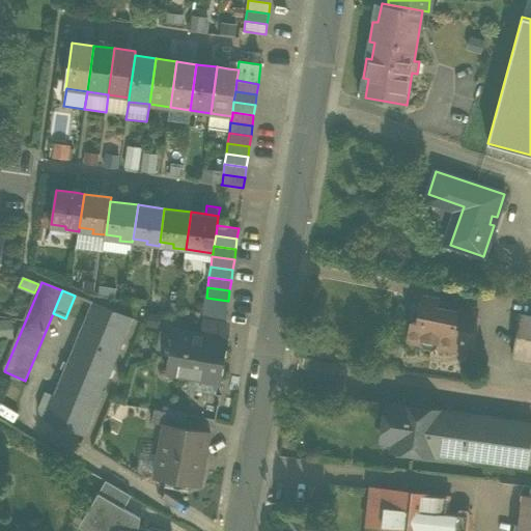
[(206,298),(204,308),(227,311),(228,301),(206,298)]
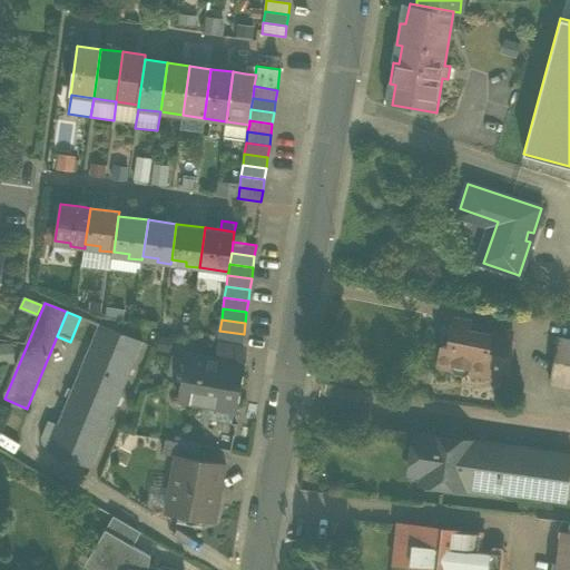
[(454,374),(464,376),(469,373),(470,369),(492,373),(493,370),(498,367),(508,369),(511,353),(508,353),(511,334),(479,327),(477,328),(477,330),(470,328),(471,325),(469,321),(461,320),(457,322),(452,347),(441,345),(438,362),(452,365),(452,370),(454,374)]
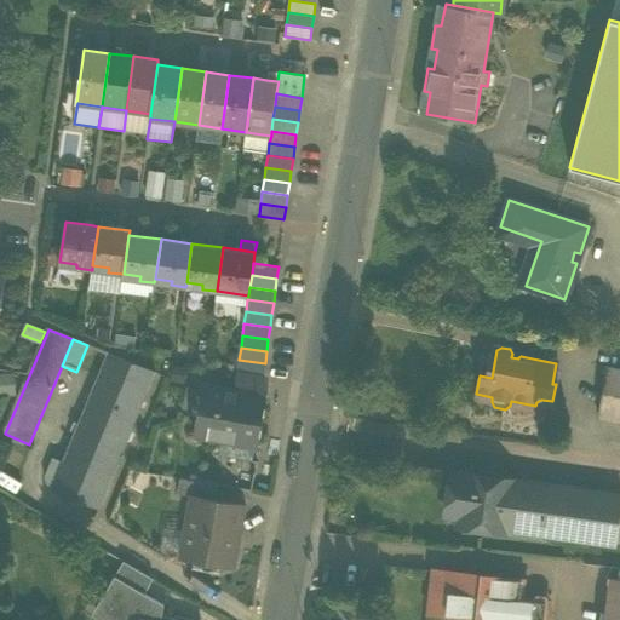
[(92,390),(63,463),(53,487),(52,488),(99,507),(155,372),(108,352),(97,378),(92,390)]
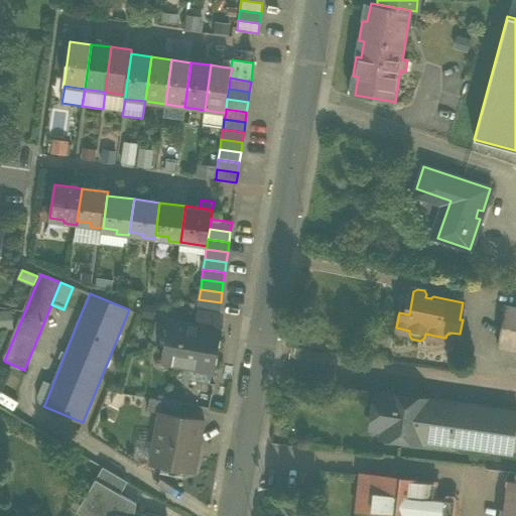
[(219,312),(221,302),(199,299),(198,309),(199,309),(219,312)]
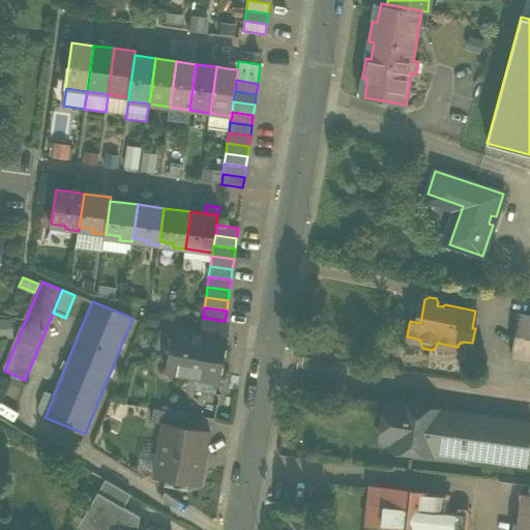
[(511,356),(529,359),(529,317),(520,315),(511,356)]
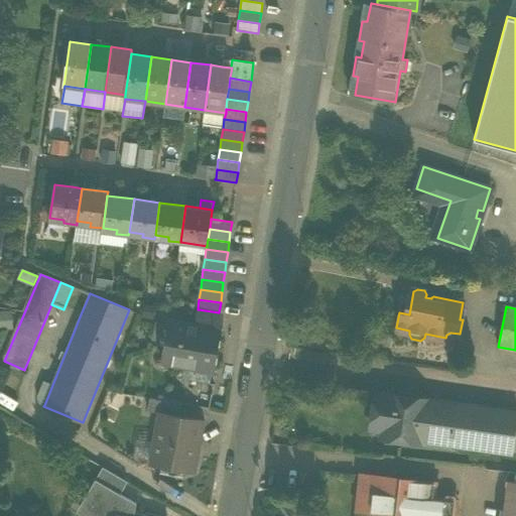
[(212,370),(215,371),(222,331),(221,331),(222,324),(198,319),(196,327),(168,321),(161,362),(185,366),(212,370)]
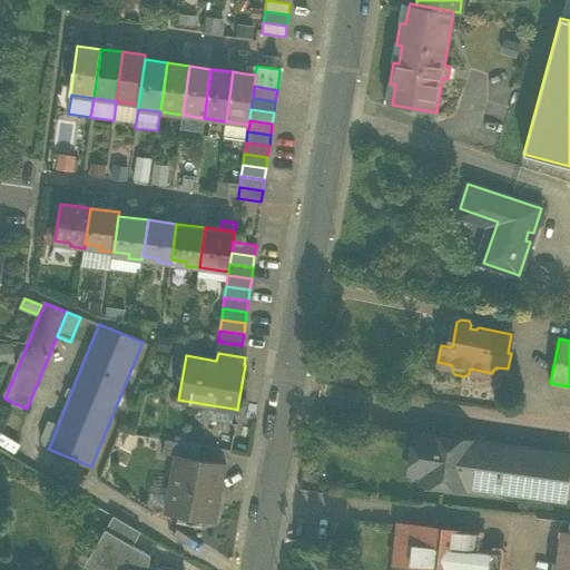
[(232,422),(234,409),(205,404),(202,418),(232,422)]
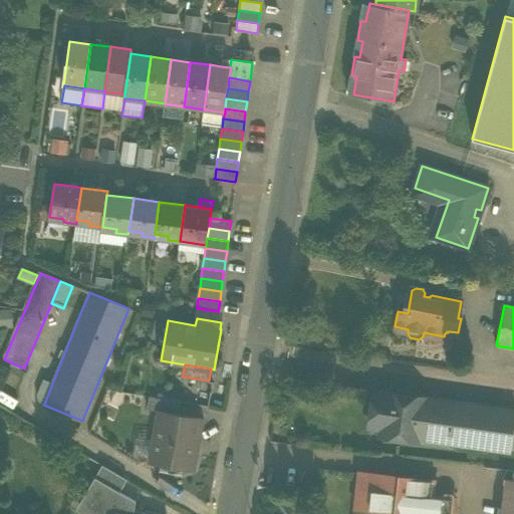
[(36,401),(44,404),(52,383),(44,380),(36,401)]
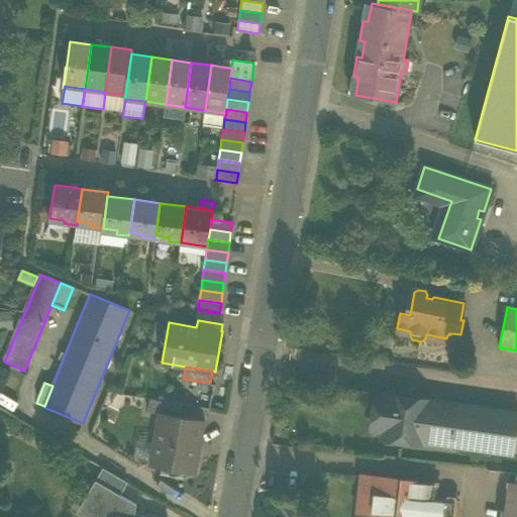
[(400,440),(421,443),(425,415),(427,401),(377,393),(374,414),(382,415),(385,419),(383,431),(401,433),(400,440)]
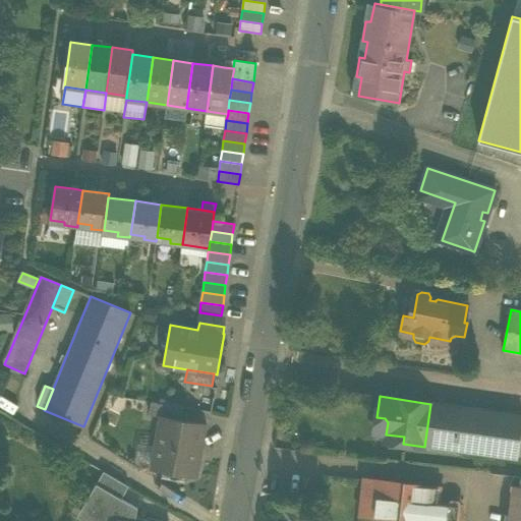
[(162,415),(181,419),(183,408),(151,402),(149,414),(162,416),(162,415)]
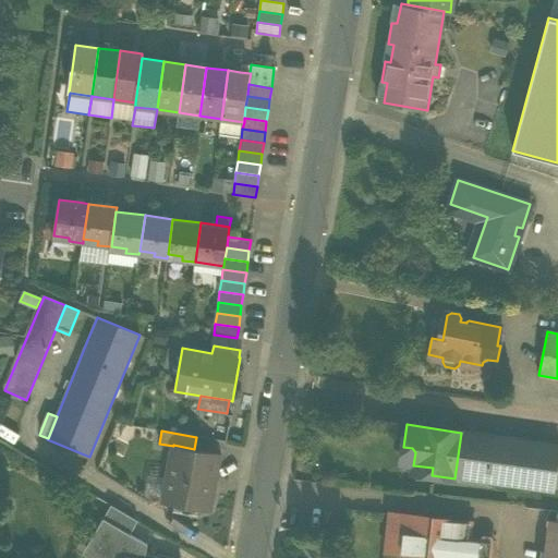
[(488,436),(461,433),(459,448),(486,451),(488,436)]
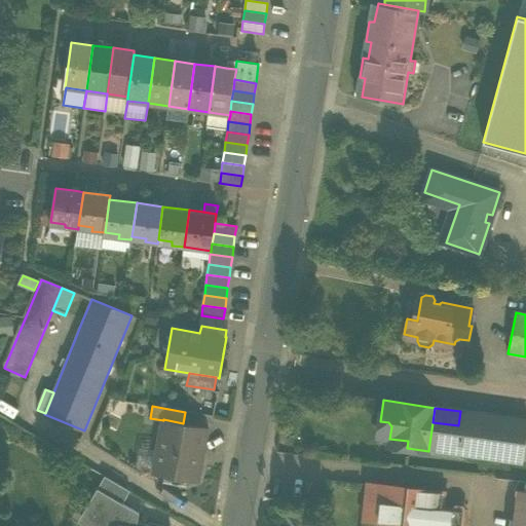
[(457,452),(522,461),(525,436),(525,420),(460,411),(458,425),(433,422),(428,451),(456,455),(457,452)]
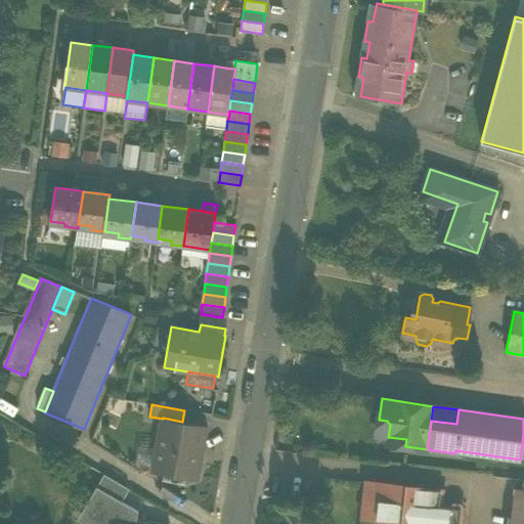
[(151,471),(192,478),(198,451),(203,452),(207,427),(182,422),(163,418),(163,419),(158,448),(156,447),(151,471)]
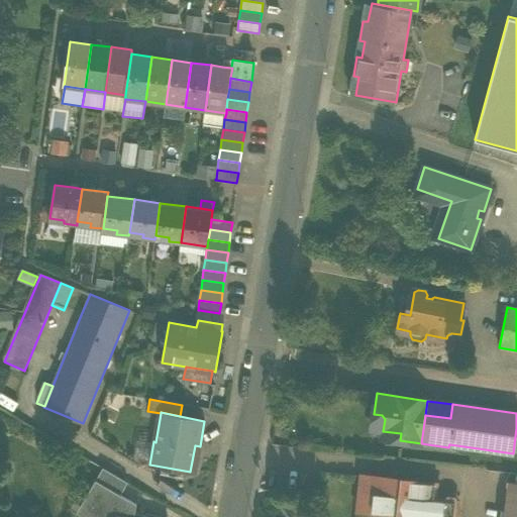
[(382,415),(374,414),(372,429),(383,431),(385,419),(382,415)]
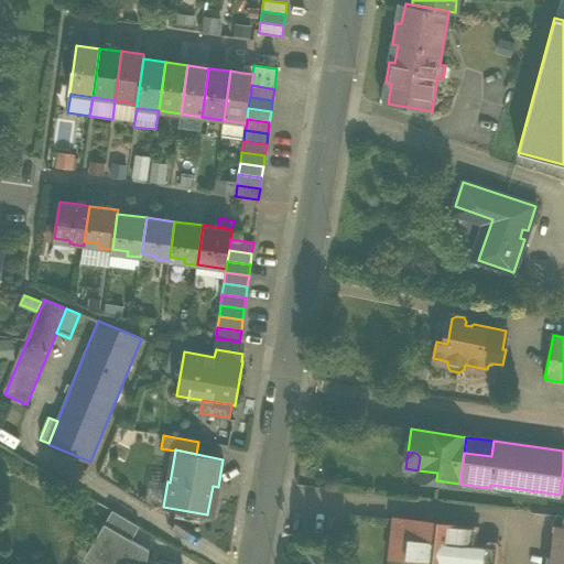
[(416,478),(436,480),(437,473),(418,470),(416,478)]
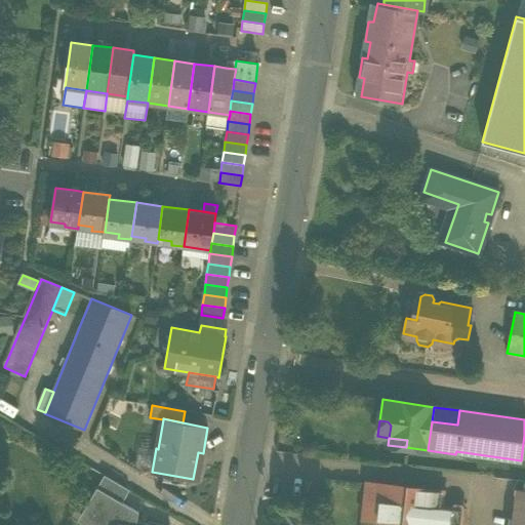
[(198,452),(193,479),(198,480),(203,453),(198,452)]
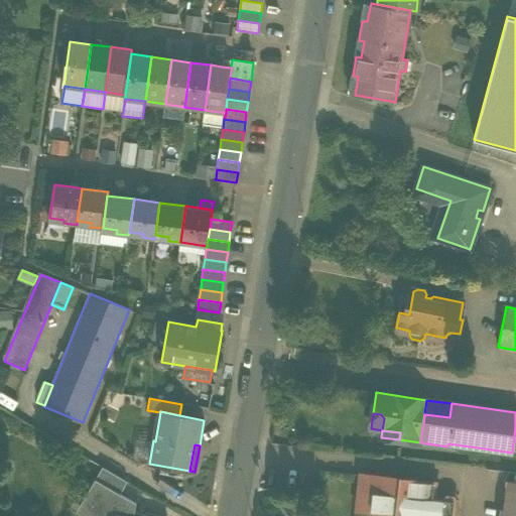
[(95,480),(120,494),(127,481),(103,467),(95,480)]
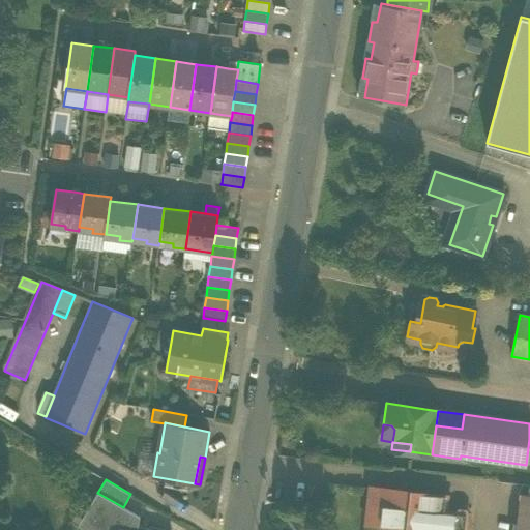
[(441,529),(444,512),(445,498),(447,498),(447,497),(445,497),(372,488),(367,523),(379,524),(409,528),(408,529),(441,529)]
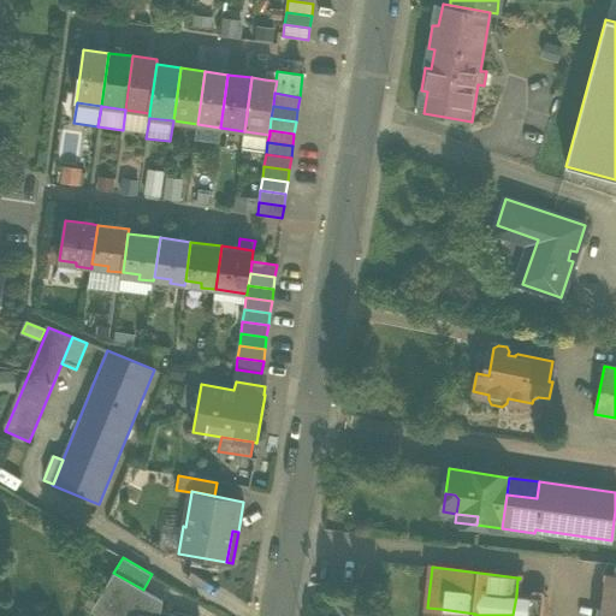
[(184,615),(160,611),(163,602),(143,590),(113,573),(95,603),(118,615),(184,615)]
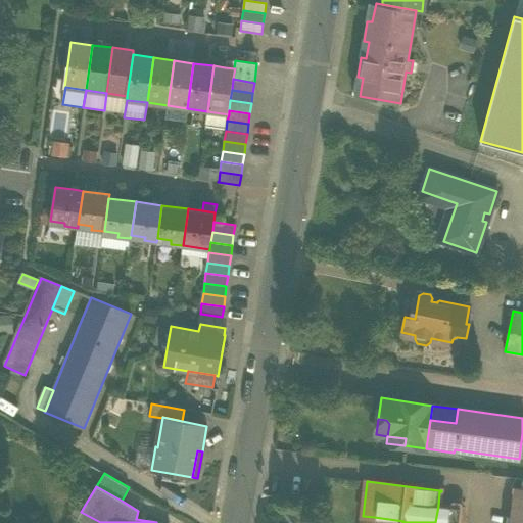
[(510,522),(522,522),(522,492),(514,492),(510,522)]
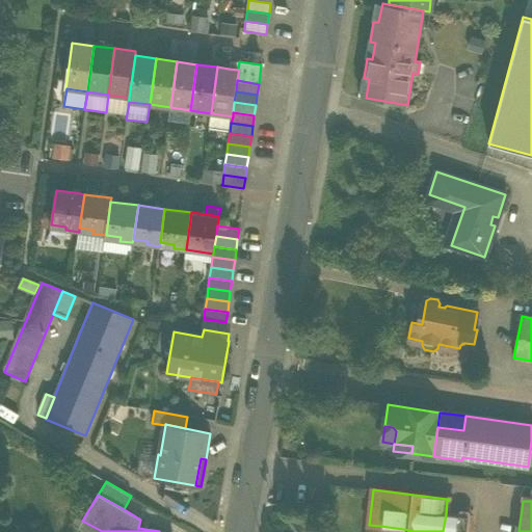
[(443,531),(453,531),(455,515),(446,514),(443,531)]
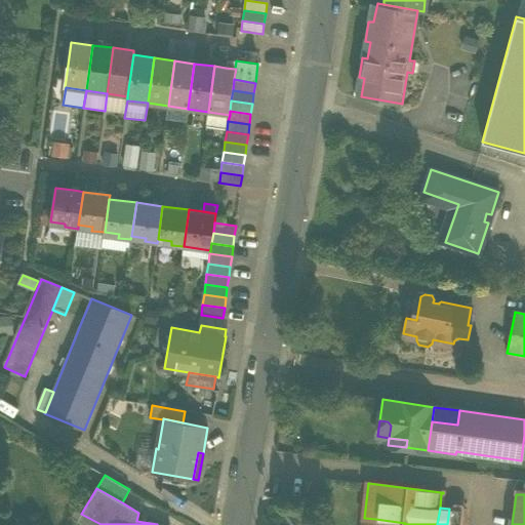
[(453,509),(449,509),(447,524),(460,524),(463,510),(461,510),(461,509),(460,509),(460,511),(454,510),(454,508),(453,508),(453,509)]
